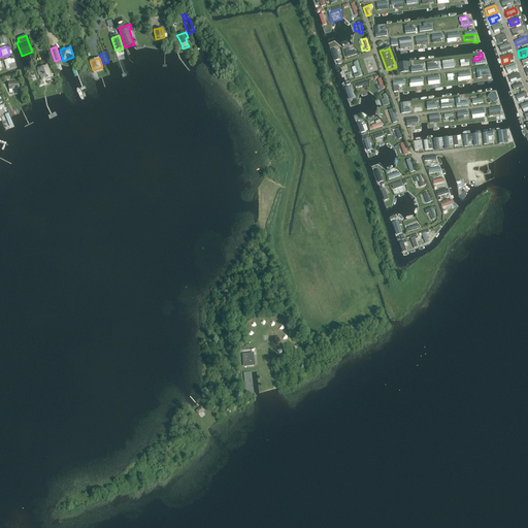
[(357,62),(353,63),(355,71),(351,72),(353,78),(360,76),(357,62)]
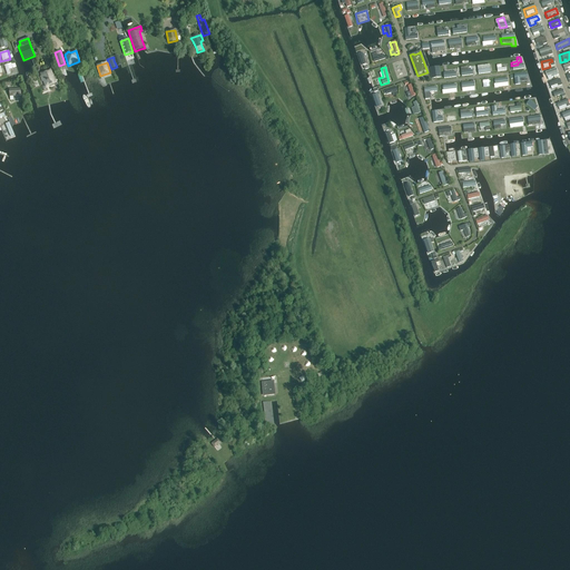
[(441,77),(439,67),(430,68),(431,79),(441,77)]
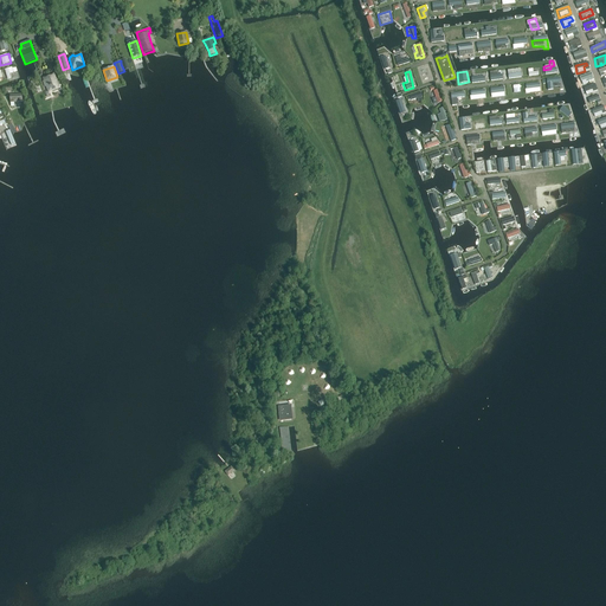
[(58,88),(53,75),(43,79),(47,92),(58,88)]
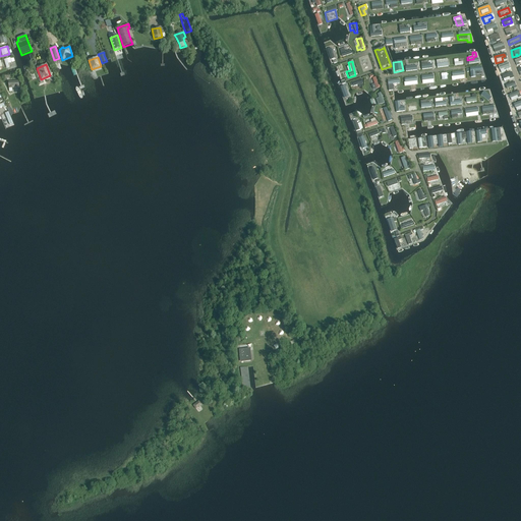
[(473,81),(483,79),(481,68),(472,70),(473,77),(473,81)]
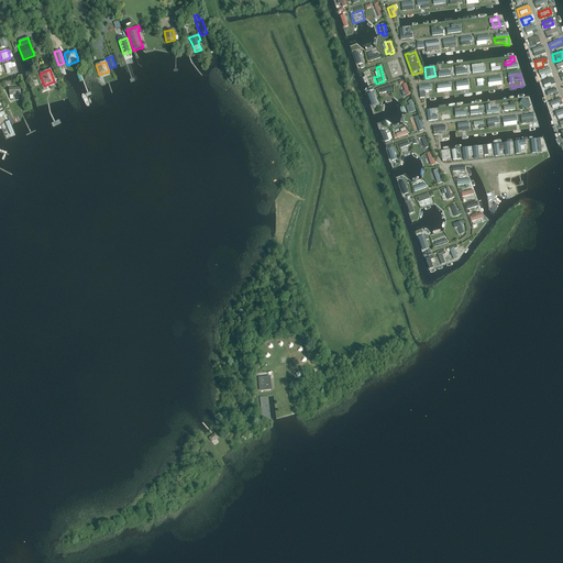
[(398,92),(400,99),(409,96),(406,84),(399,86),(401,91),(398,92)]
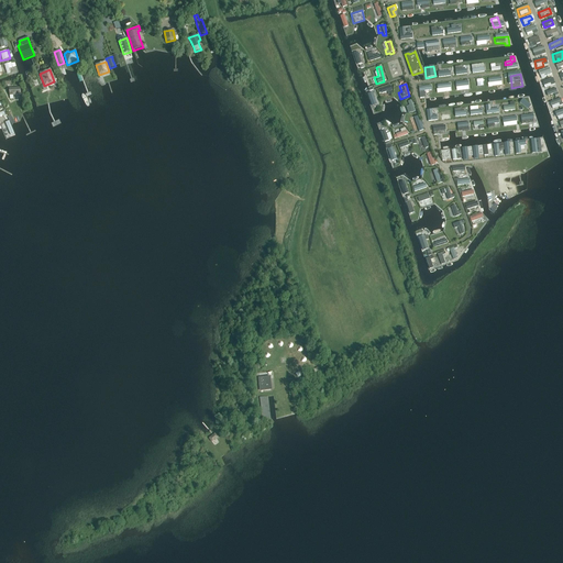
[(9,88),(10,96),(10,99),(13,99),(13,95),(21,95),(20,88),(9,88)]
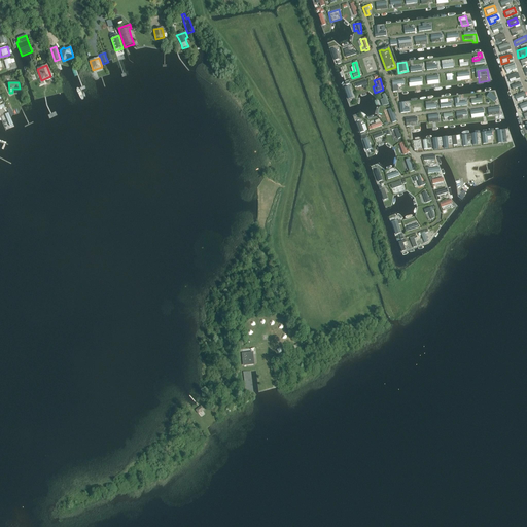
[(381,95),(382,100),(378,101),(379,106),(388,104),(386,94),(381,95)]
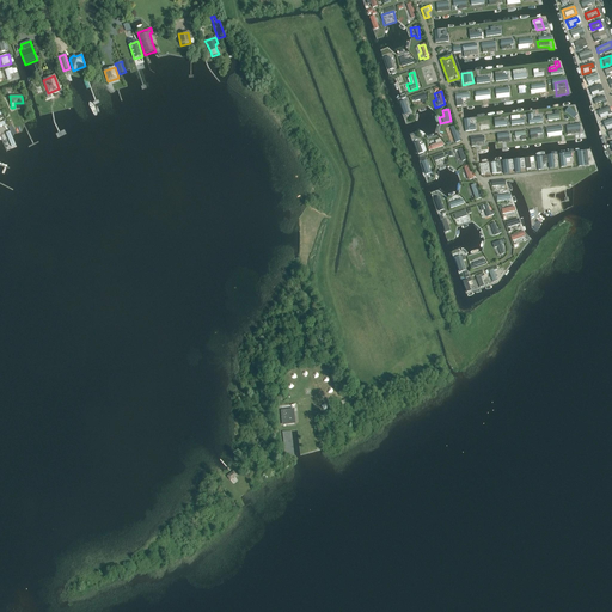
[(539,115),(540,117),(527,120),(527,123),(545,121),(544,114),(539,115)]
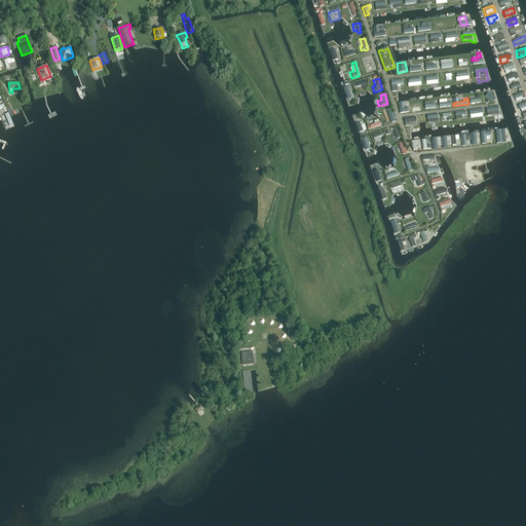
[(392,119),(388,108),(384,109),(383,106),(380,107),(386,125),(389,124),(388,120),(392,119)]
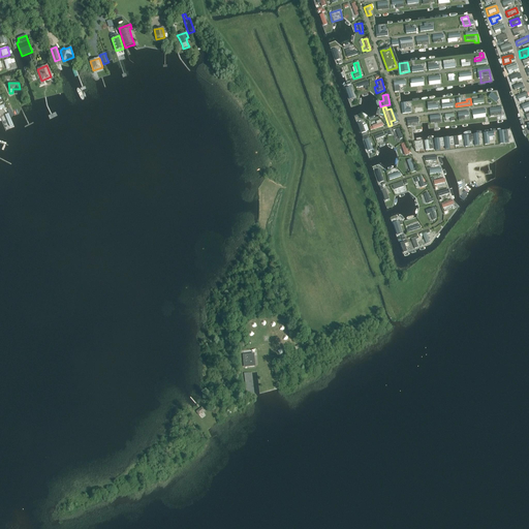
[(486,119),(489,118),(488,111),(479,113),(480,119),(486,118),(486,119)]
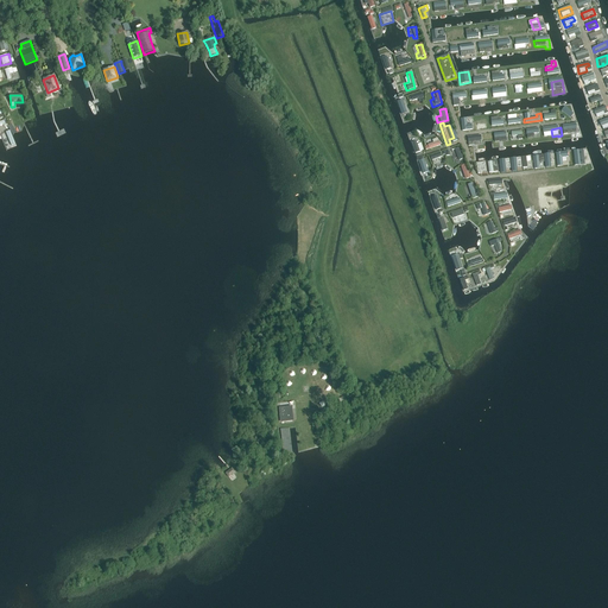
[(525,139),(537,139),(536,130),(525,131),(525,139)]
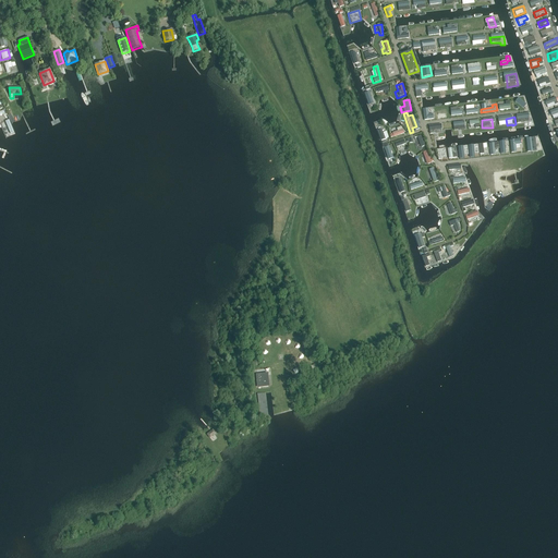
[(14,134),(9,121),(0,123),(7,137),(14,134)]
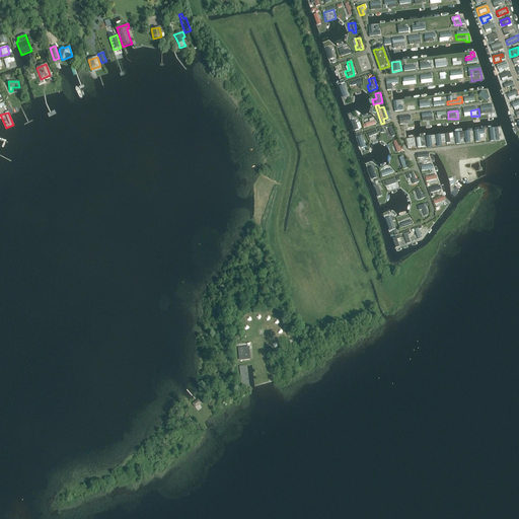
[(366,116),(360,118),(361,123),(367,121),(368,123),(361,125),(362,129),(374,125),(372,118),(367,120),(366,116)]
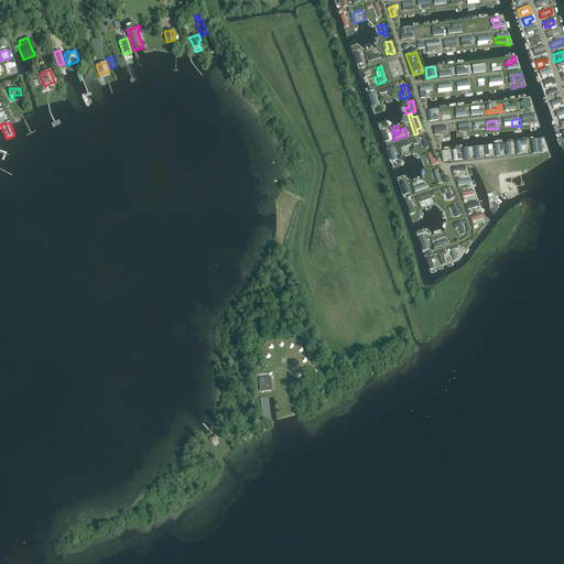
[(424,150),(429,148),(425,138),(418,139),(418,143),(422,142),(424,150)]
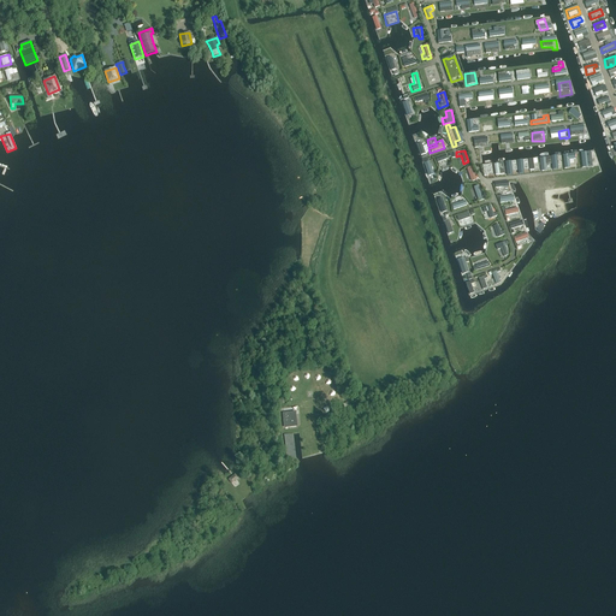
[(586,153),(566,154),(566,165),(570,165),(570,161),(575,161),(576,165),(584,164),(582,159),(586,159),(586,153)]
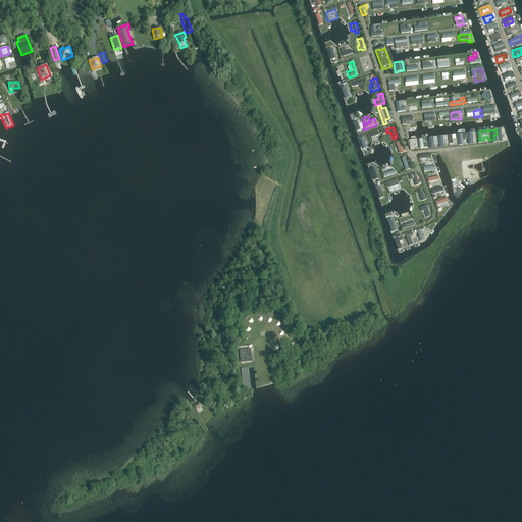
[(468,134),(470,143),(474,141),(474,138),(477,137),(476,132),(468,134)]
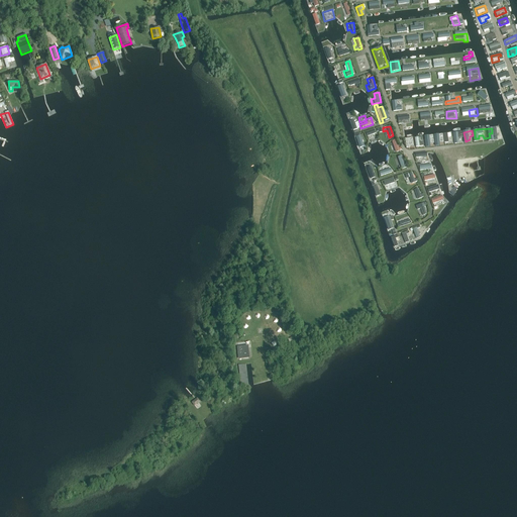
[(372,136),(375,135),(374,132),(365,134),(368,141),(373,140),(372,136)]
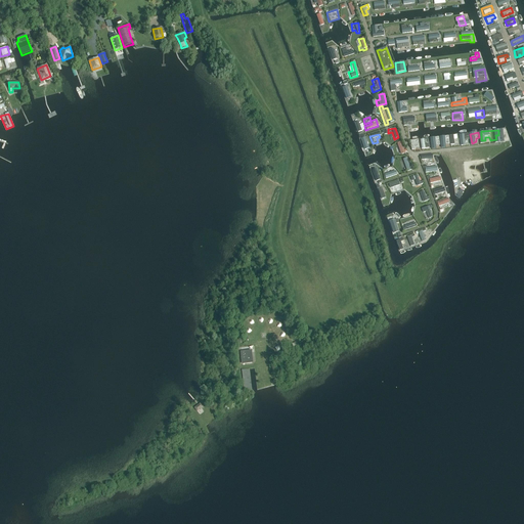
[(394,144),(397,156),(403,154),(400,142),(394,144)]
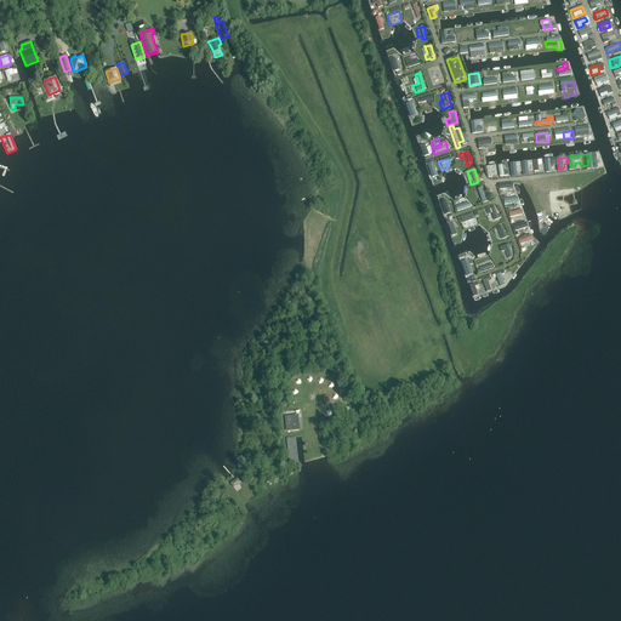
[(494,208),(485,210),(488,222),(497,220),(494,208)]
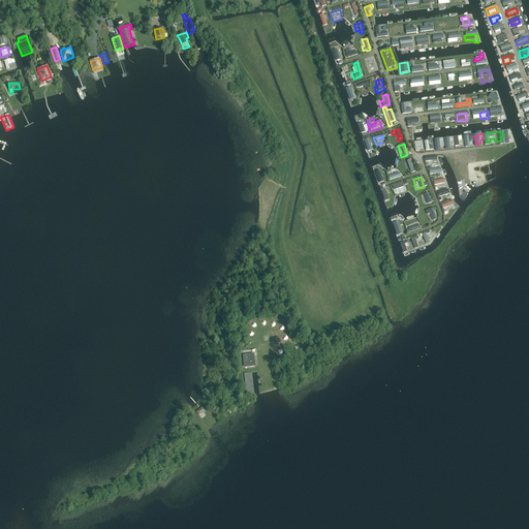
[(432,182),(433,186),(435,186),(435,189),(445,187),(444,179),(432,182)]
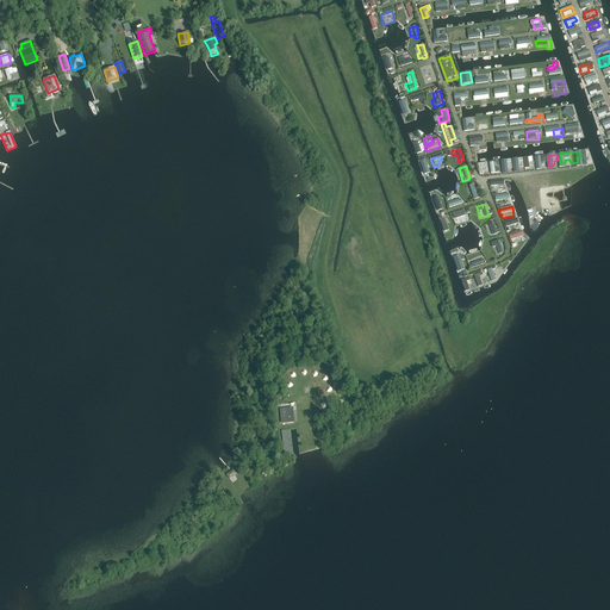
[(450,216),(454,225),(466,222),(462,212),(450,216)]
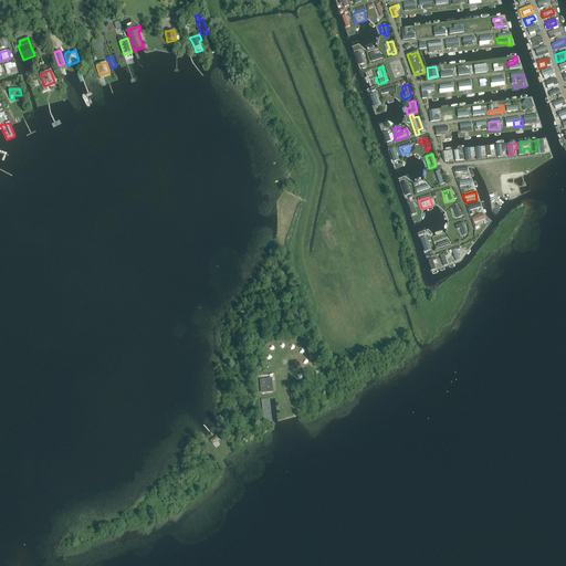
[(469,216),(471,215),(471,213),(481,210),(480,206),(468,209),(469,216)]
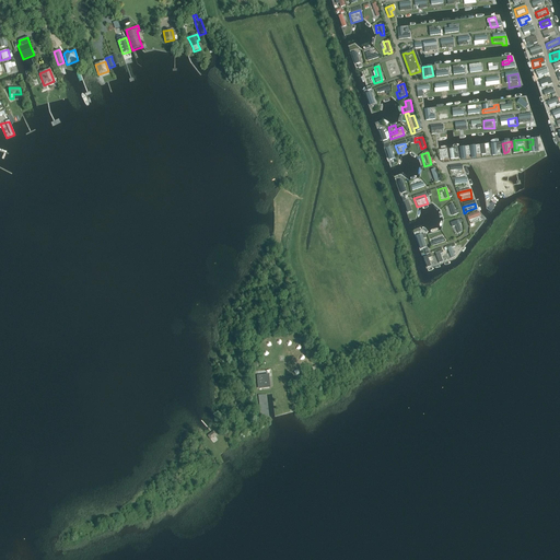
[(455,214),(453,205),(444,207),(447,217),(455,214)]
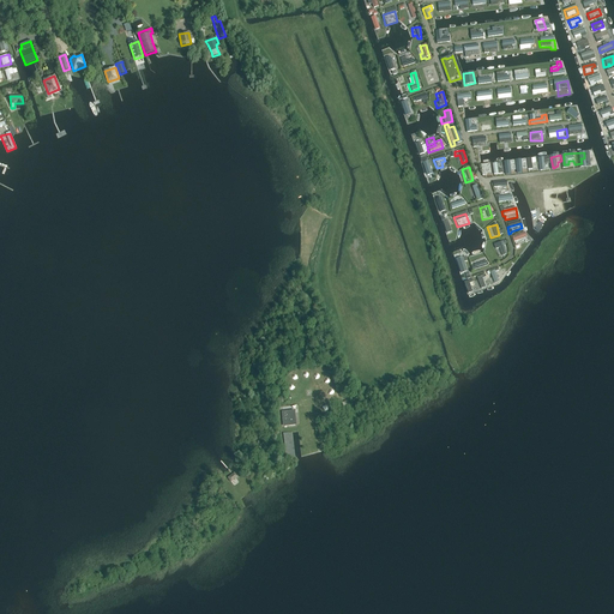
[(294,413),(294,411),(284,411),(283,413),(284,420),(284,422),(284,425),(284,427),(295,426),(295,425),(294,414),(294,413)]
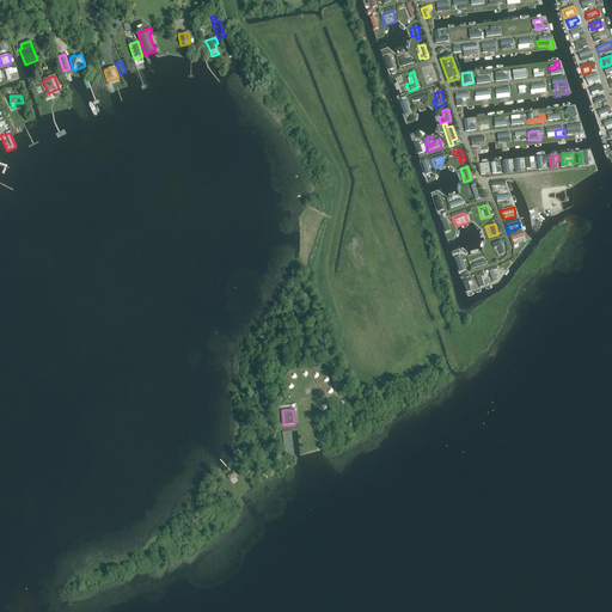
[(285,456),(294,456),(292,432),(282,432),(285,456)]
